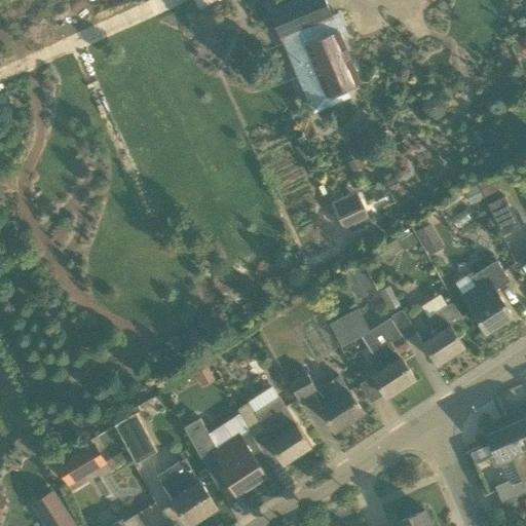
[(309,57),(326,96),(360,80),(360,78),(359,79),(339,32),(346,30),(339,12),(332,15),(326,0),(295,0),(272,9),(275,14),(296,63),(309,57)]
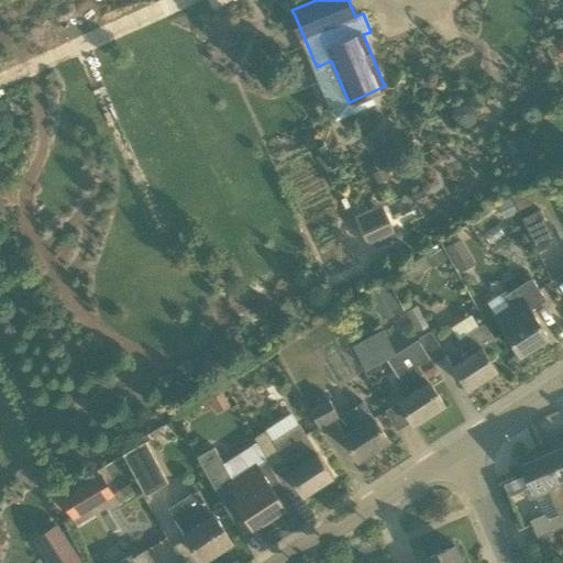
[(383,165),(372,169),(377,181),(387,177),(383,165)]
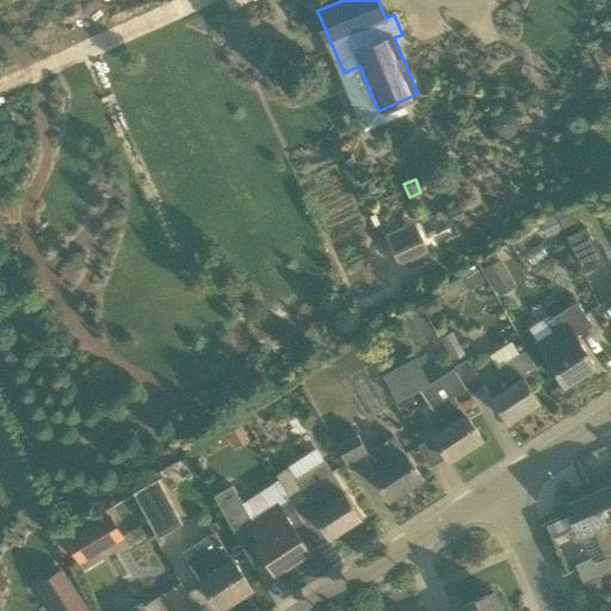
[(461,203),(445,210),(450,222),(466,215),(461,203)]
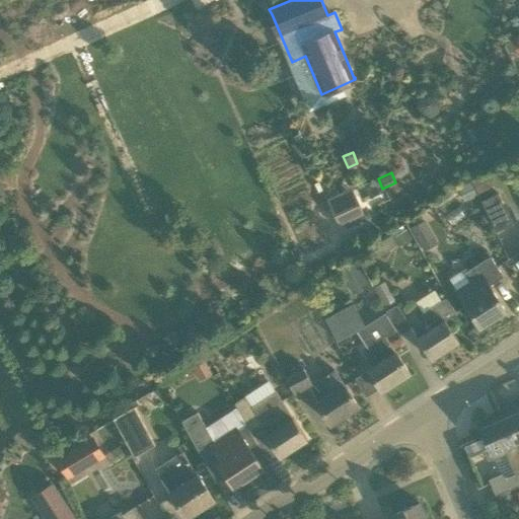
[(484,174),(471,180),(477,194),(490,188),(484,174)]
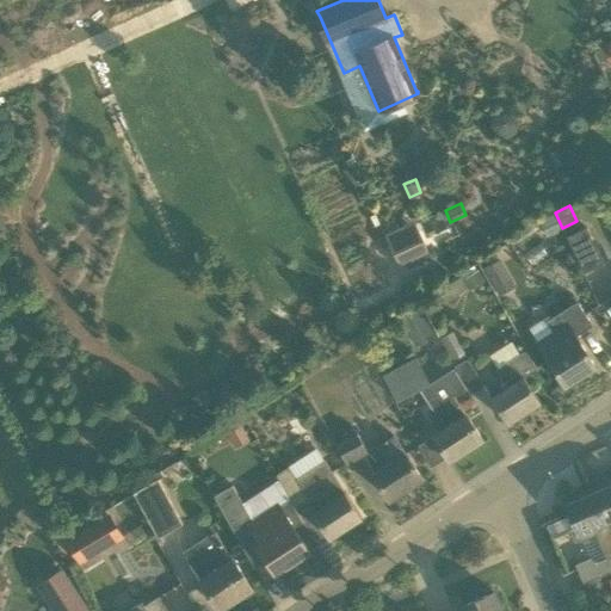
[(555,214),(539,221),(547,235),(561,229),(555,214)]
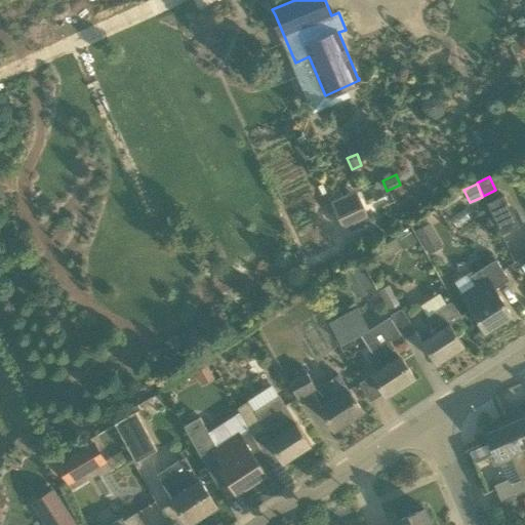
[(354,223),(369,215),(357,190),(341,197),(354,223)]
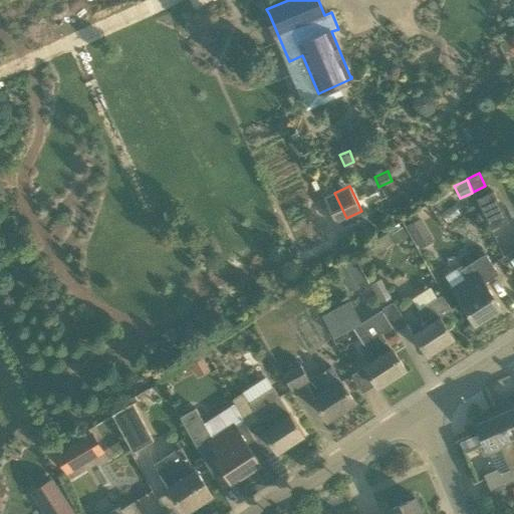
[(500,205),(494,192),(478,199),(492,229),(508,222),(500,205)]
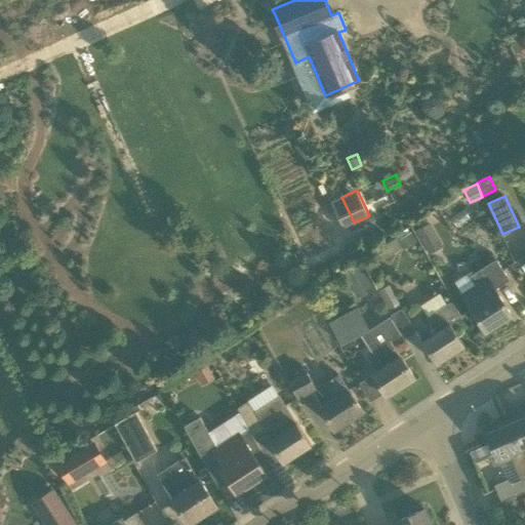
[(430,220),(415,230),(421,241),(436,232),(430,220)]
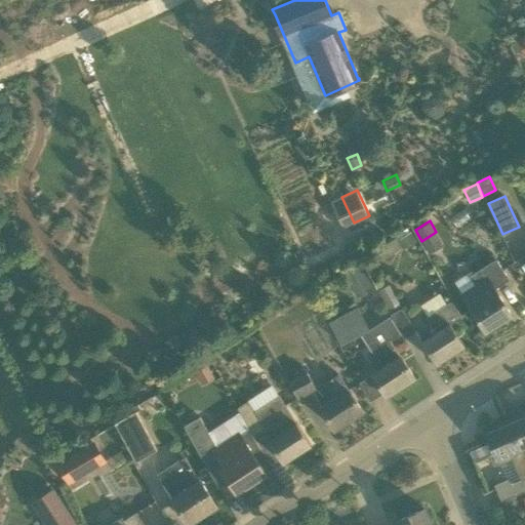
[(411,231),(397,239),(402,246),(403,248),(416,239),(411,231)]
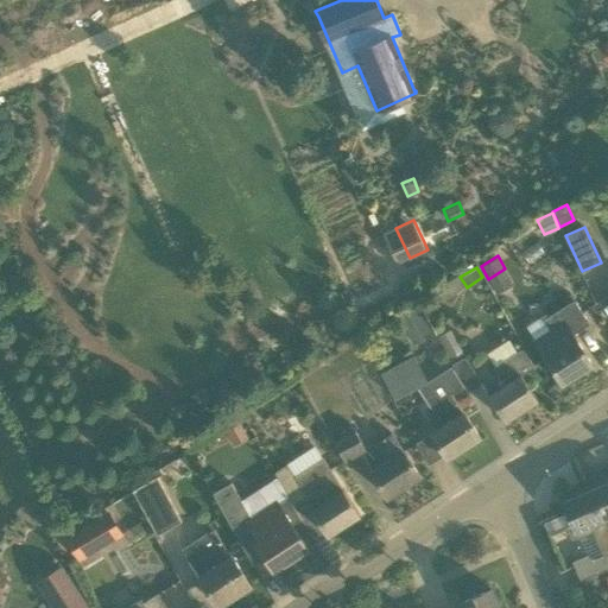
[(458,273),(436,287),(443,298),(466,285),(460,277),(458,273)]
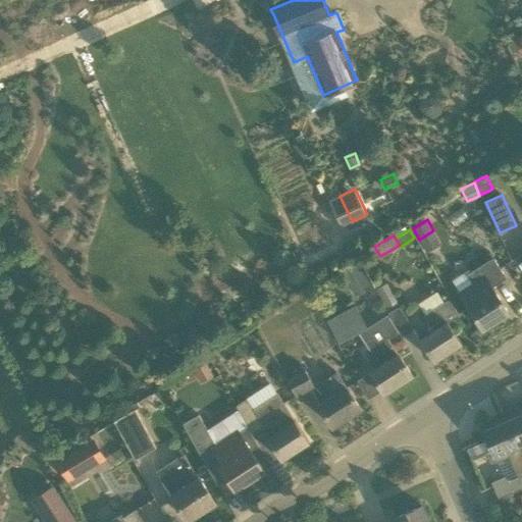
[(494,291),(492,288),(507,278),(493,258),(478,267),(467,274),(473,283),(459,293),(469,307),(483,329),(509,313),(494,291)]
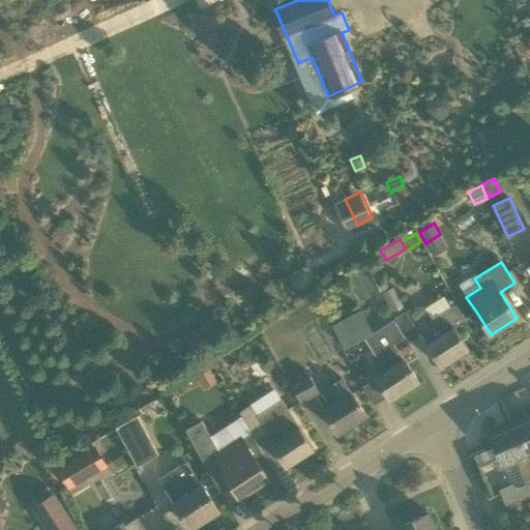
[(348,275),(358,294),(375,285),(364,266),(348,275)]
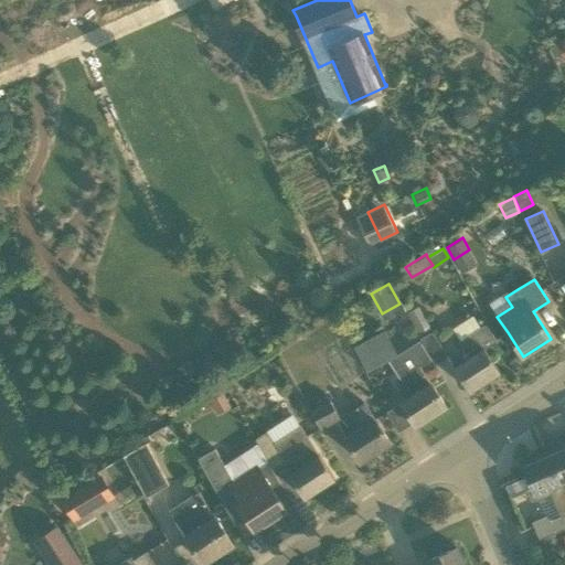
[(419,307),(407,313),(422,338),(419,340),(420,341),(432,359),(436,364),(449,358),(433,332),(419,307)]
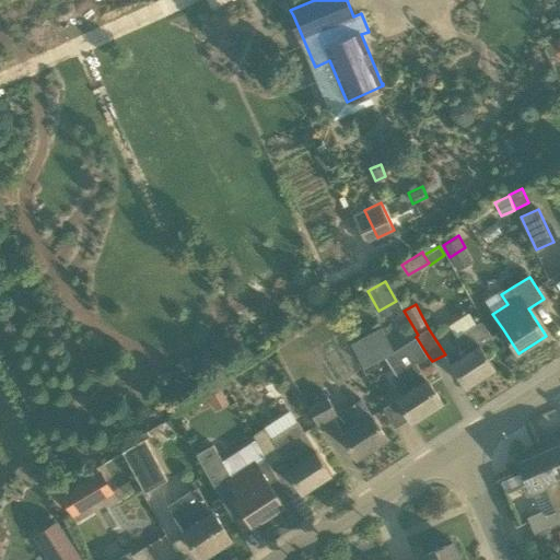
[(481,322),(477,324),(457,337),(455,339),(466,356),(451,365),(465,387),(496,368),(481,346),(493,338),(481,322)]
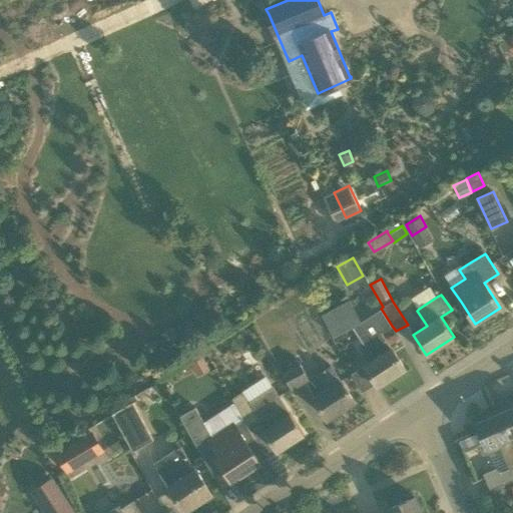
[(350,300),(322,314),(334,337),(354,327),(361,322),(350,300)]
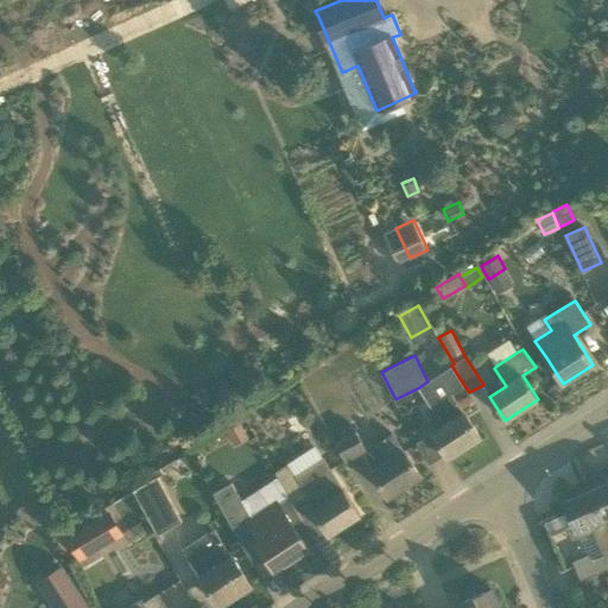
[(453,394),(464,386),(453,367),(429,381),(419,387),(443,425),(431,434),(448,458),(480,437),(464,412),(453,394)]
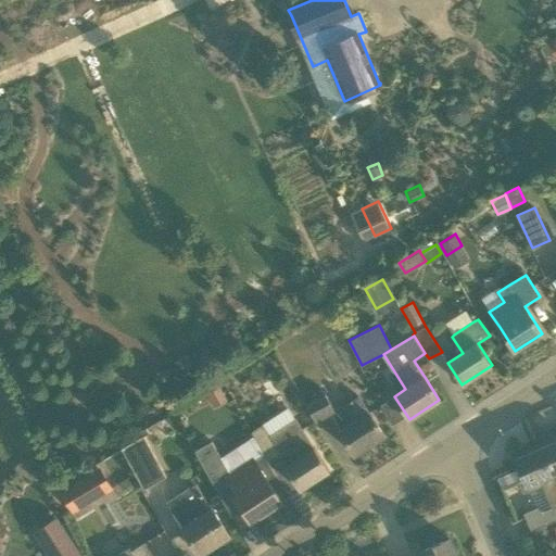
[(215,389),(206,394),(214,408),(224,403),(228,401),(219,387),(215,389)]
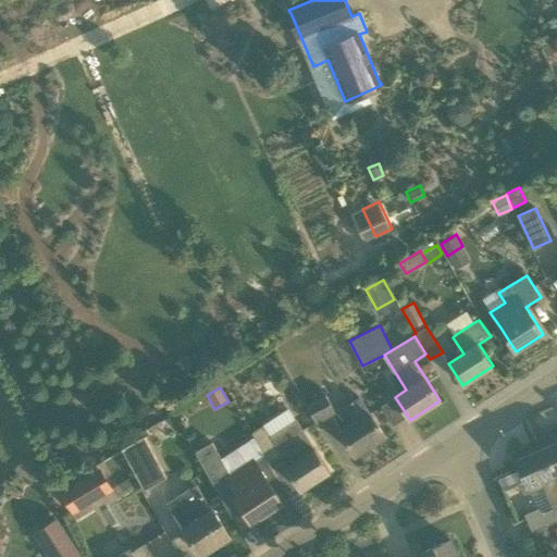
[(317,422),(336,412),(325,393),(313,400),(306,404),(317,422)]
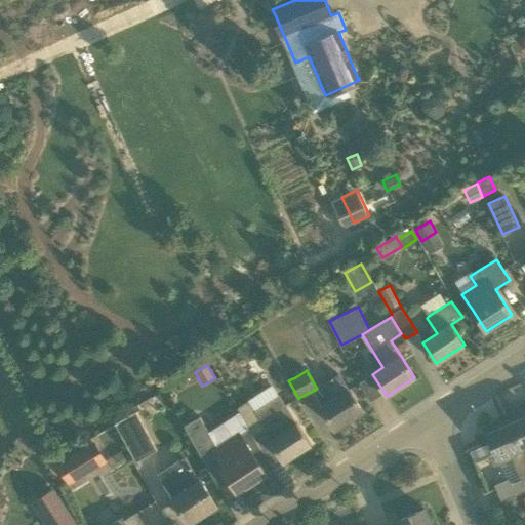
[(349,390),(338,374),(325,382),(334,399),(321,407),(334,429),(363,410),(349,389),(349,390)]
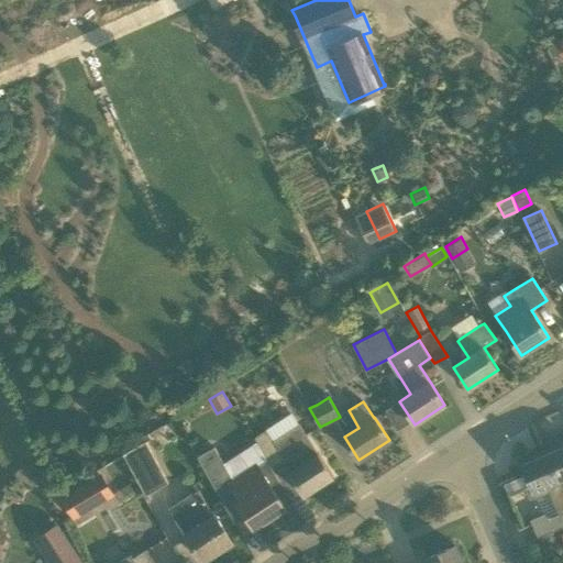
[(319,453),(308,437),(299,423),(274,441),(266,430),(255,438),(267,460),(272,467),(284,461),(291,471),(288,473),(304,496),(333,476),(319,453)]
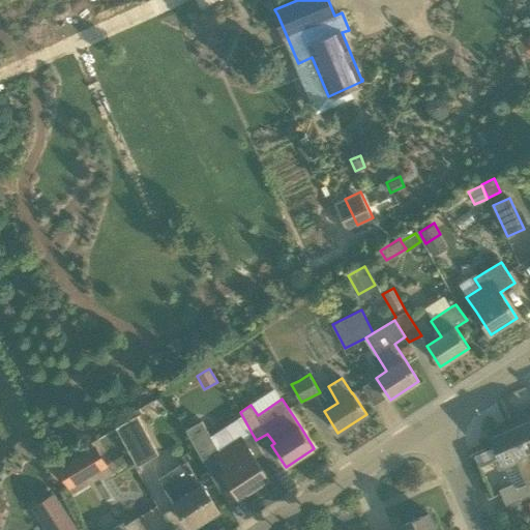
[(133,418),(137,415),(142,413),(140,408),(129,414),(133,418)]
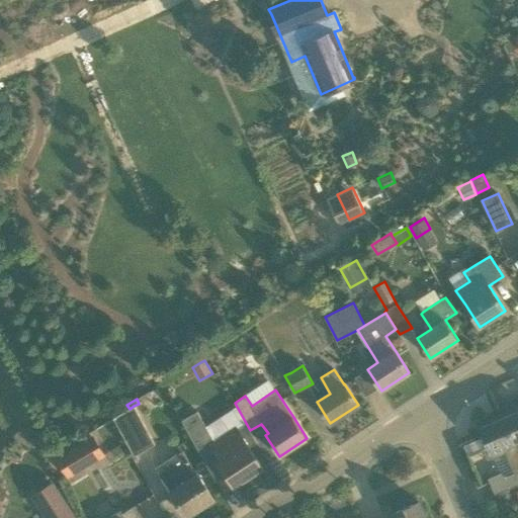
[(135,455),(155,444),(134,406),(130,409),(113,417),(135,455)]
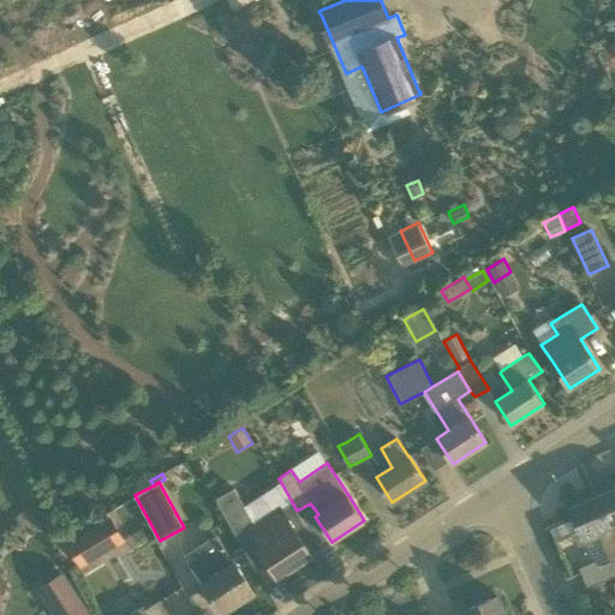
[(597,491),(614,532),(614,487),(599,494),(598,490),(597,491)]
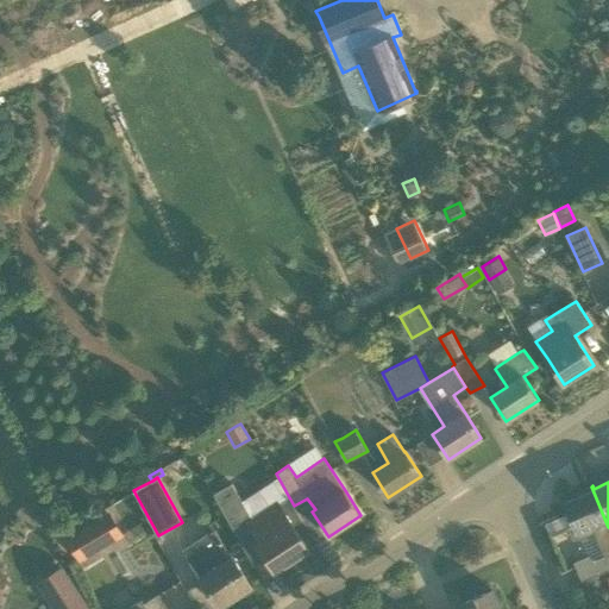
[(255,564),(256,564),(231,521),(249,510),(233,483),(214,494),(255,564)]
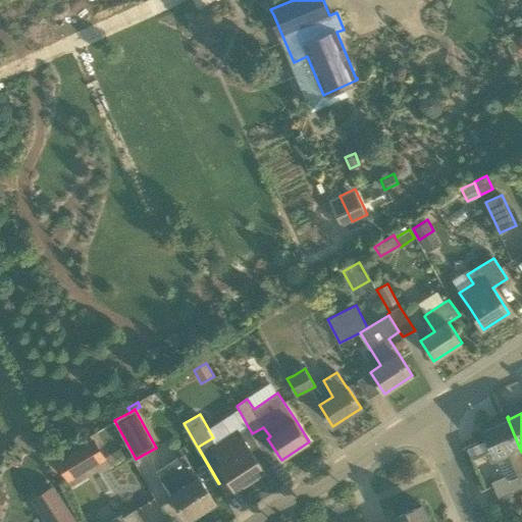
[(521,452),(507,417),(506,417),(507,420),(496,425),(494,423),(491,423),(488,424),(485,427),(486,429),(483,430),(497,461),(510,456),(519,476),(512,479),(507,477),(492,482),(500,498),(521,487),(521,452)]
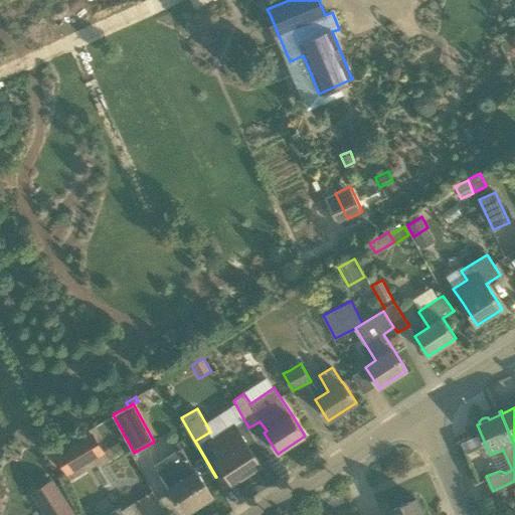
[(248,427),(244,420),(235,426),(235,425),(210,442),(222,460),(218,462),(232,483),(261,465),(247,445),(255,440),(248,428),(248,427)]
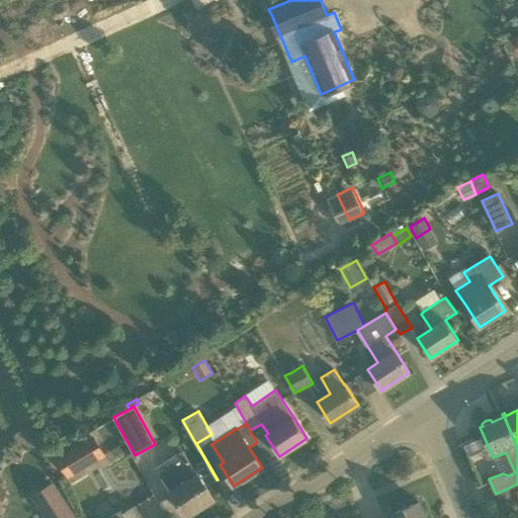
[(94,435),(56,457),(68,479),(106,455),(94,435)]
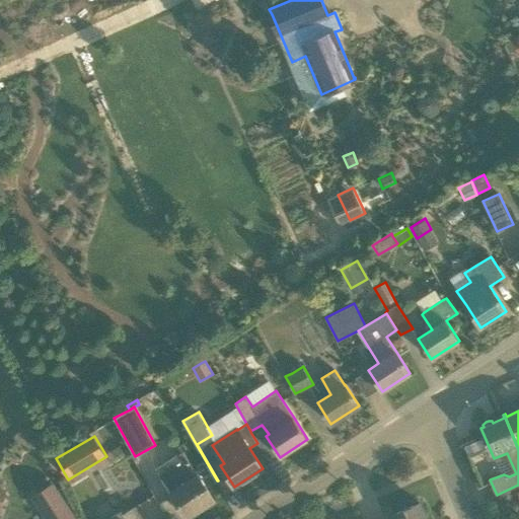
[(198,475),(189,461),(183,452),(177,456),(182,465),(161,478),(187,517),(214,500),(199,475),(198,475)]
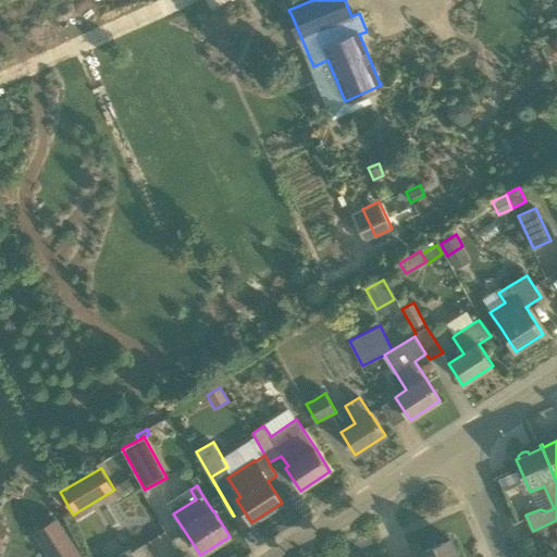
[(50,556),(81,556),(57,519),(35,533),(50,556)]
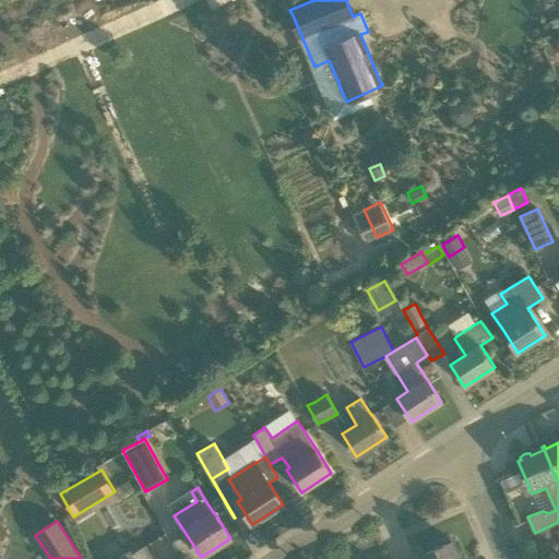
[(459,558),(451,542),(423,555),(424,558),(459,558)]
